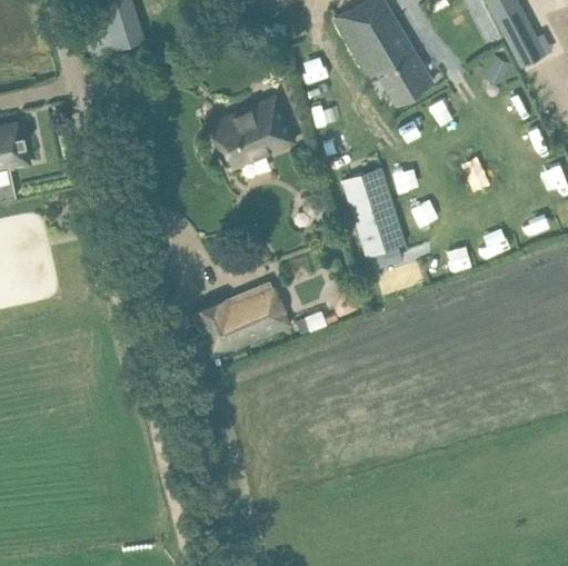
[(75,0),(93,59),(115,52),(146,43),(132,0),(75,0)]
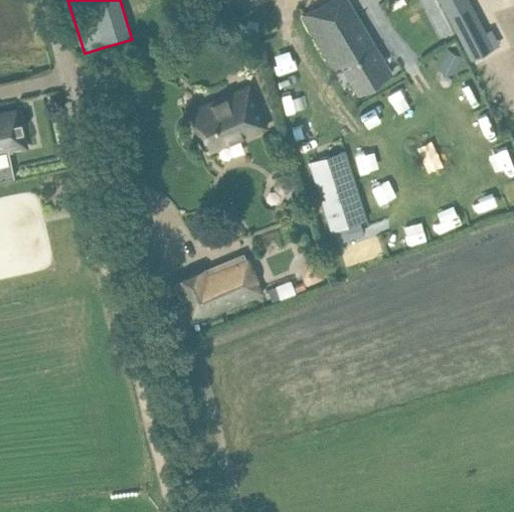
[(343,66),(350,77),(360,95),(392,75),(376,48),(375,49),(345,0),(334,0),(303,19),(334,71),(343,66)]
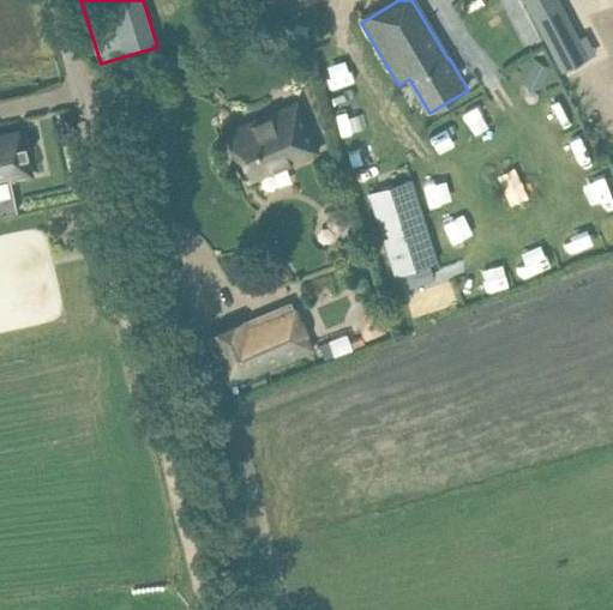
[(524,0),(563,73),(590,59),(581,41),(569,47),(544,0),(524,0)]
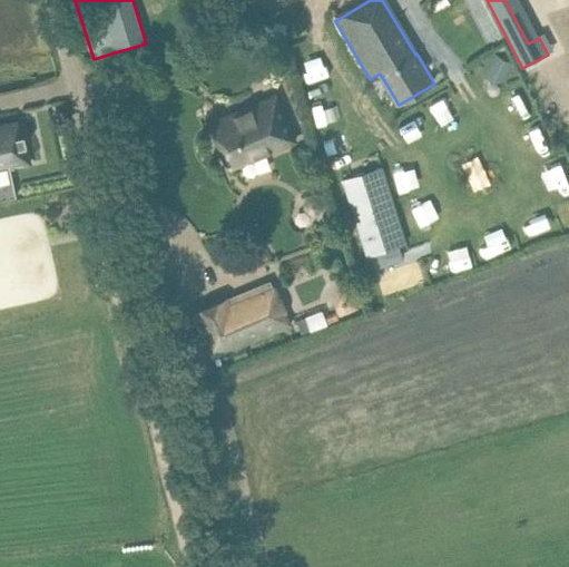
[(487,8),(473,16),(477,22),(484,25),(482,31),(486,39),(499,31),(487,8)]
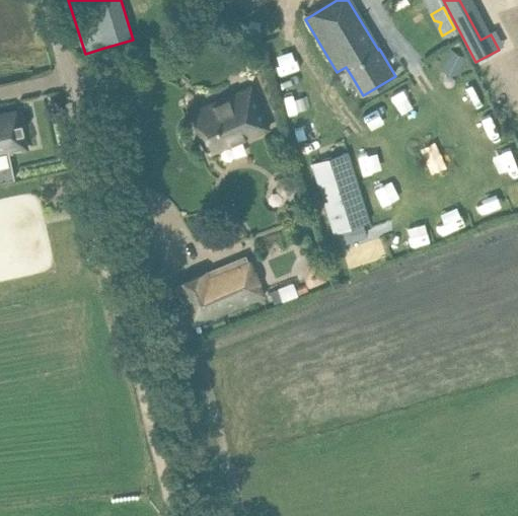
[(452,53),(445,67),(460,74),(467,60),(452,53)]
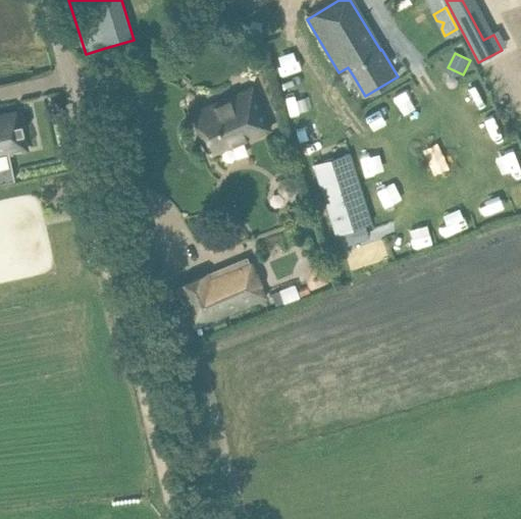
[(299,65),(280,71),(284,84),(303,78),(299,65)]
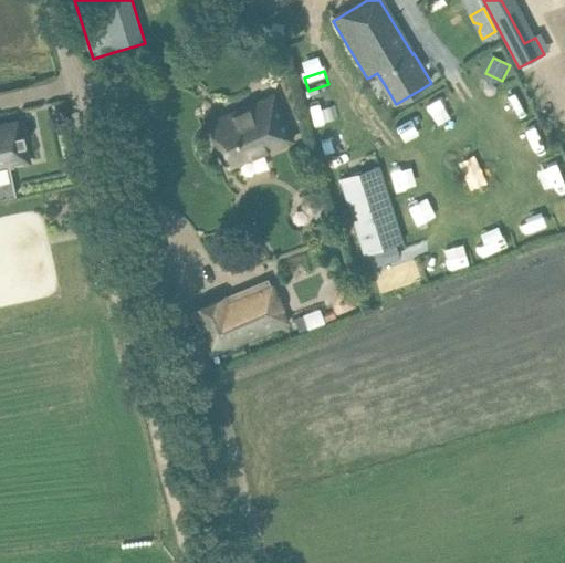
[(226,170),(246,162),(295,141),(275,95),(207,125),(226,170)]
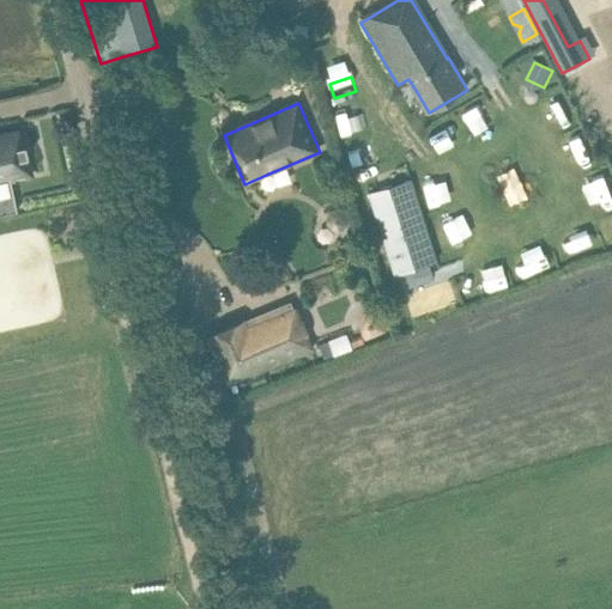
[(8,136),(0,138),(0,178),(4,178),(10,177),(11,183),(12,183),(31,178),(26,159),(30,158),(30,157),(29,158),(26,147),(28,147),(28,146),(22,147),(20,140),(19,136),(18,134),(16,134),(8,136)]
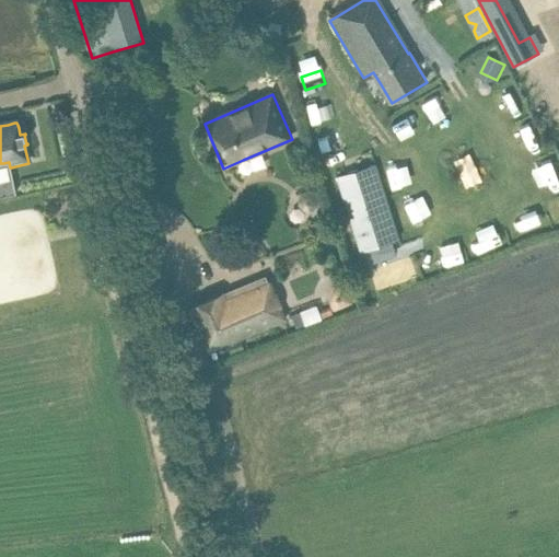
[(375,167),(336,180),(359,253),(399,240),(375,167)]
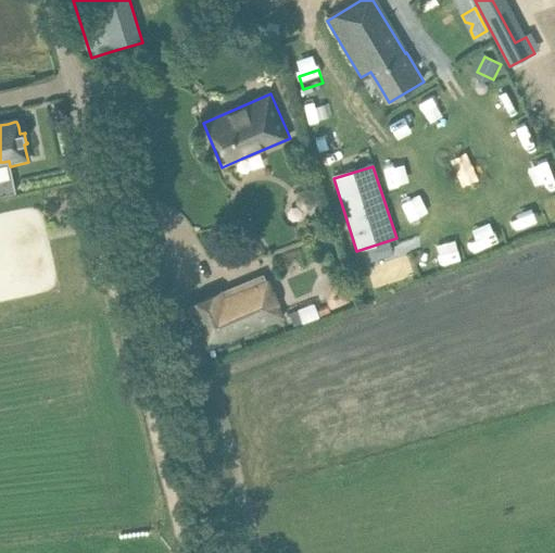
[(299,201),(299,202),(299,203),(299,204),(300,204),(300,205),(300,206),(301,206),(301,208),(302,209),(306,211),(307,211),(308,211),(310,211),(311,211),(312,210),(313,210),(314,209),(315,208),(316,206),(316,205),(317,204),(317,203),(317,202),(317,201),(317,200),(317,199),(317,198),(316,198),(316,197),(315,196),(315,195),(314,195),(313,193),(312,193),(311,192),(310,192),(308,192),(307,192),(306,192),(305,192),(304,193),(303,193),(302,195),(301,196),(301,197),(300,197),(300,198),(299,199),(299,200),(299,201)]
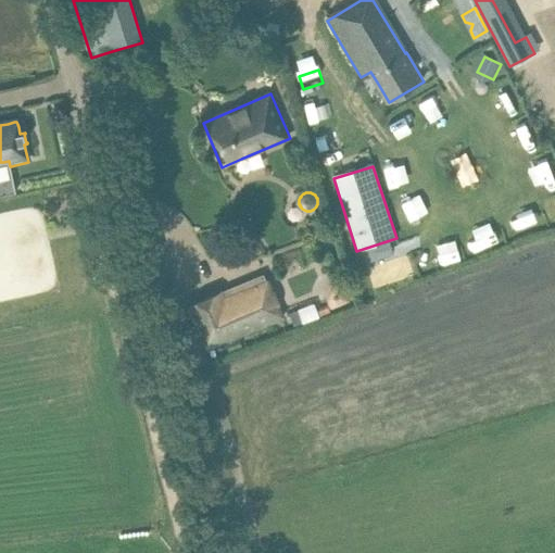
[(528,199),(526,222),(537,223),(540,200),(528,199)]
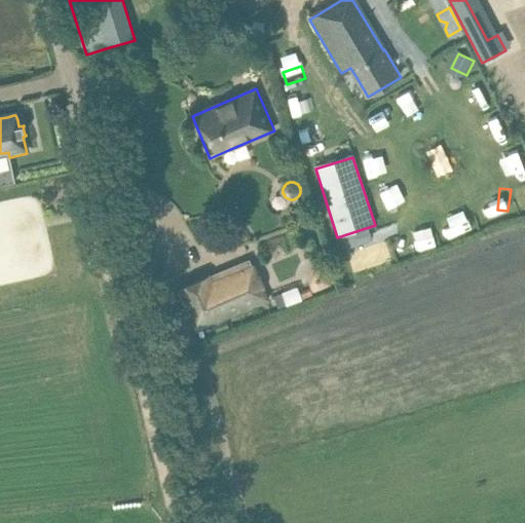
[(212,275),(177,290),(195,334),(270,302),(255,265),(214,282),(212,275)]
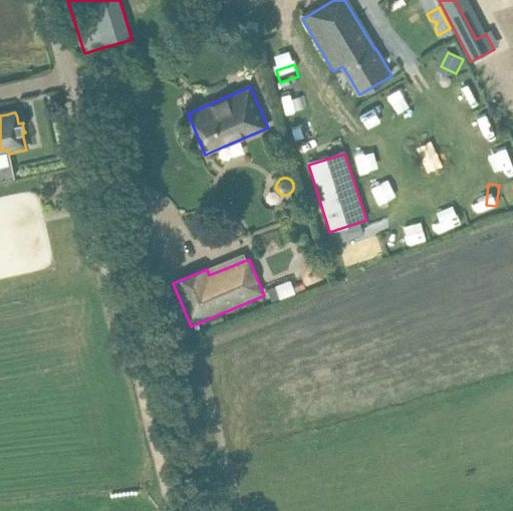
[(310,266),(304,279),(307,287),(324,280),(317,263),(310,266)]
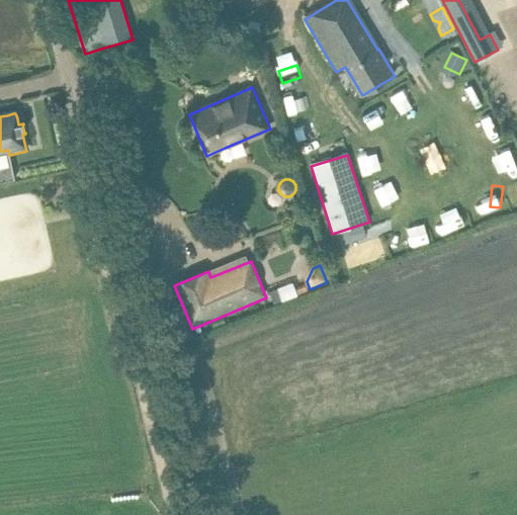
[(306,286),(296,290),(299,296),(308,293),(306,286)]
